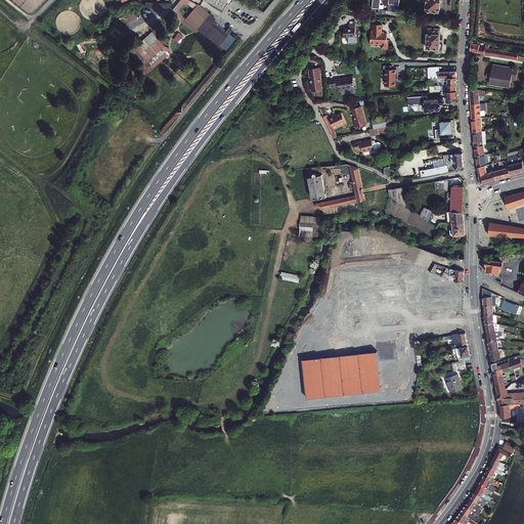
[(207,0),(222,8),(226,2),(229,4),(231,0),(207,0)]
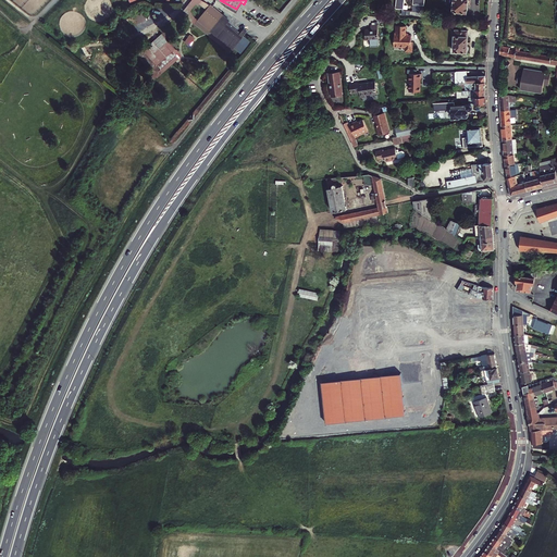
[(413,0),(413,4),(413,11),(420,12),(421,4),(424,5),(424,0),(396,0),(396,9),(404,9),(404,0),(413,0)]
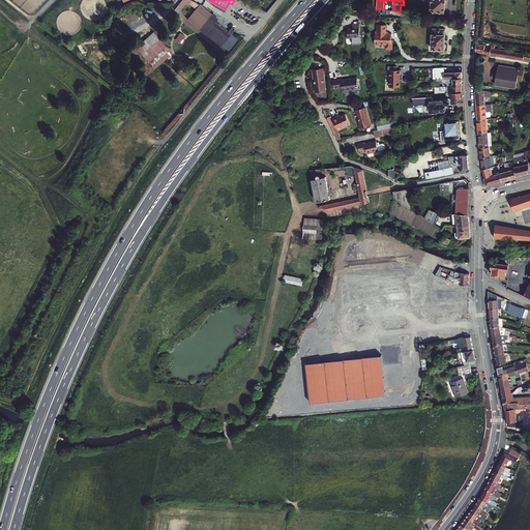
[(432,0),(432,5),(430,5),(429,10),(431,10),(431,11),(444,12),(444,11),(445,10),(445,8),(445,7),(445,0),(432,0)]
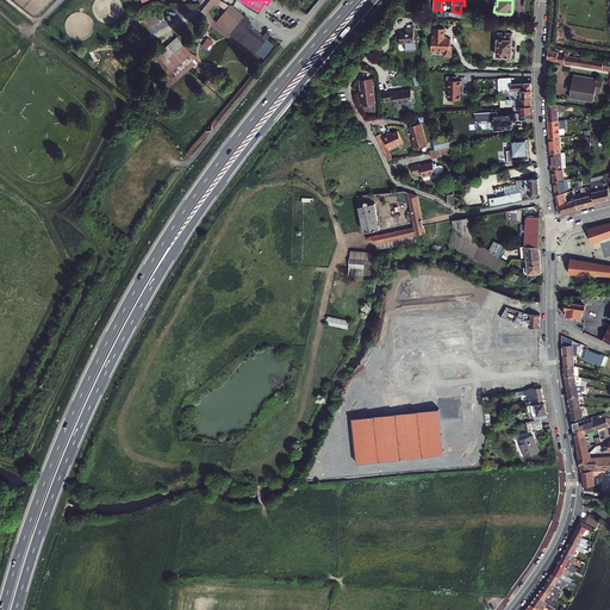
[(232,7),(230,6),(213,25),(251,57),(256,53),(265,58),(274,47),(266,39),(268,37),(263,33),(261,36),(248,25),(251,22),(232,7)]
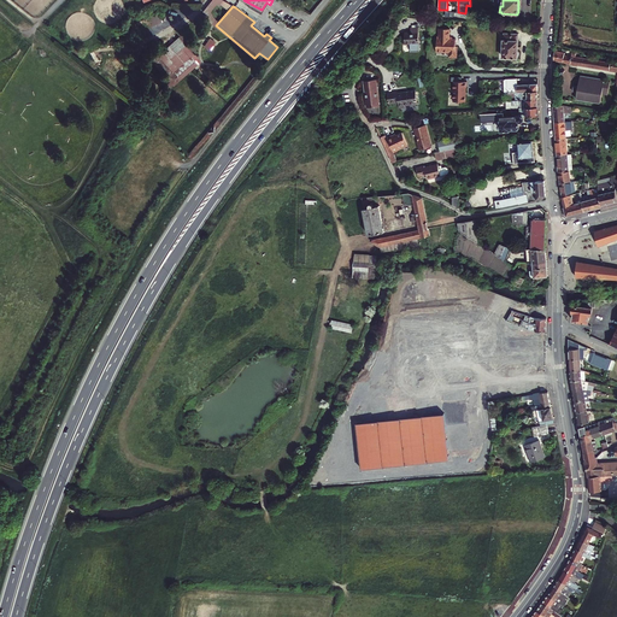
[(152,17),(152,29),(163,29),(164,18),(152,17)]
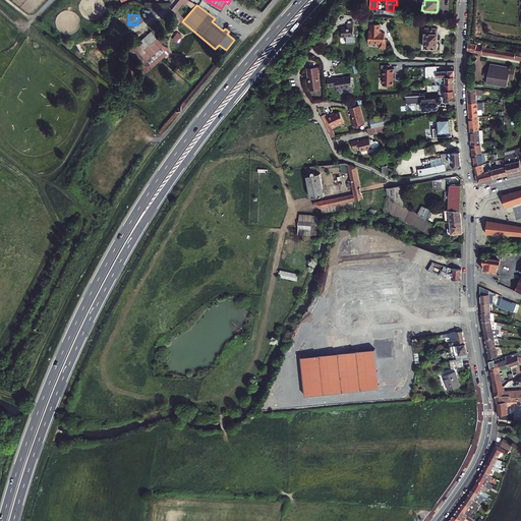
[(380,23),(371,23),(371,31),(370,31),(369,30),(368,43),(374,43),(380,44),(380,47),(386,47),(386,38),(385,38),(385,35),(385,33),(382,32),(382,31),(380,31),(380,23)]
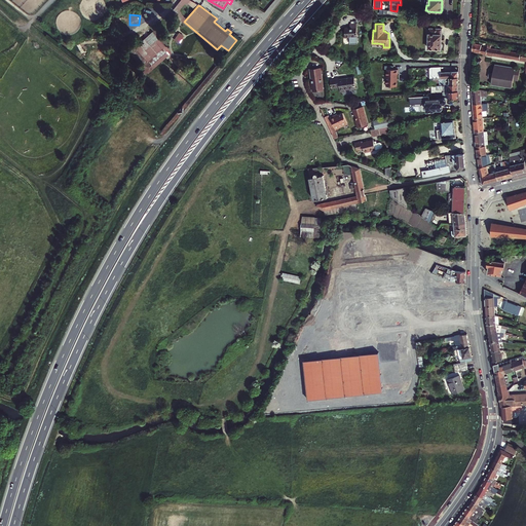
[(358,43),(357,27),(349,27),(344,28),(345,38),(349,37),(350,43),(358,43)]
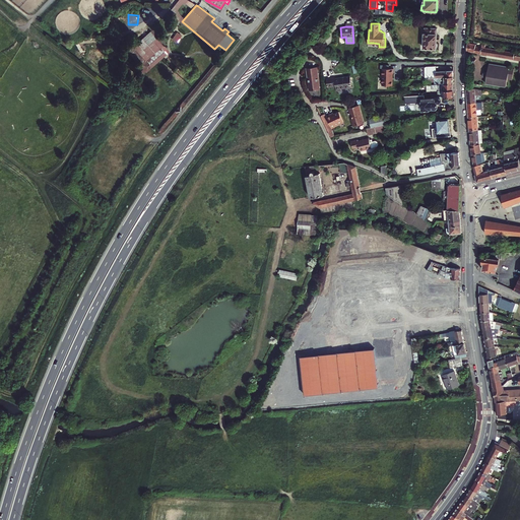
[(437,28),(425,28),(424,49),(436,49),(436,48),(437,47),(437,45),(436,43),(437,28)]
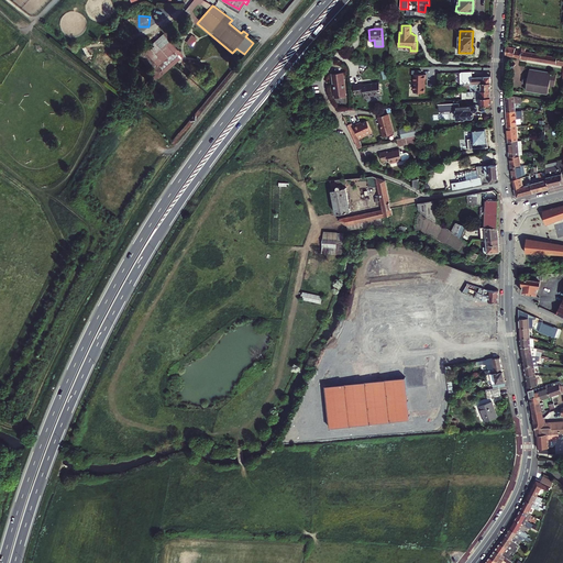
[(196,39),(192,35),(187,43),(191,45),(196,39)]
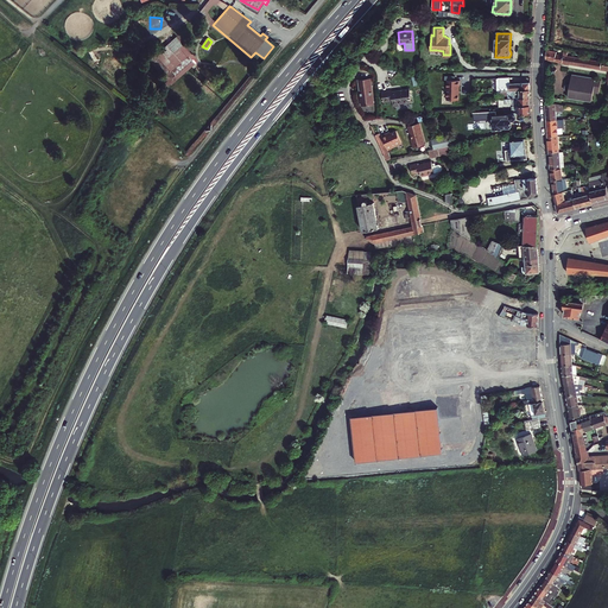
[(191,54),(184,45),(169,58),(176,67),(171,70),(159,56),(154,59),(169,76),(173,76),(192,59),(189,55),(191,54)]
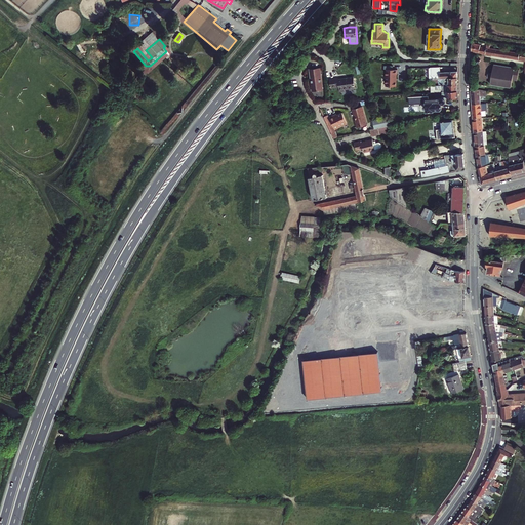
[(475,41),(472,41),(471,51),(485,53),(486,47),(480,46),(480,44),(474,43),(475,41)]
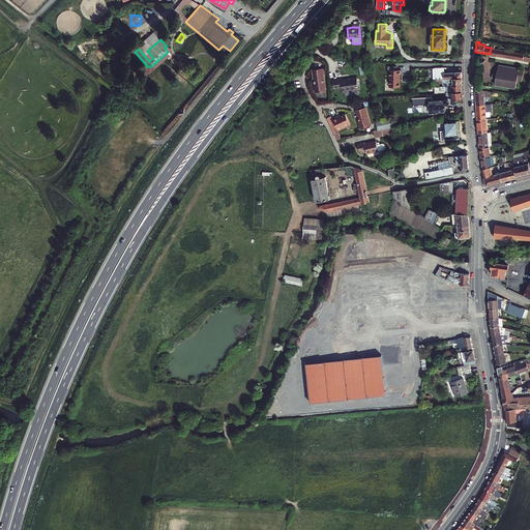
[(490,54),(507,57),(508,51),(495,49),(496,43),(492,43),(491,48),(490,54)]
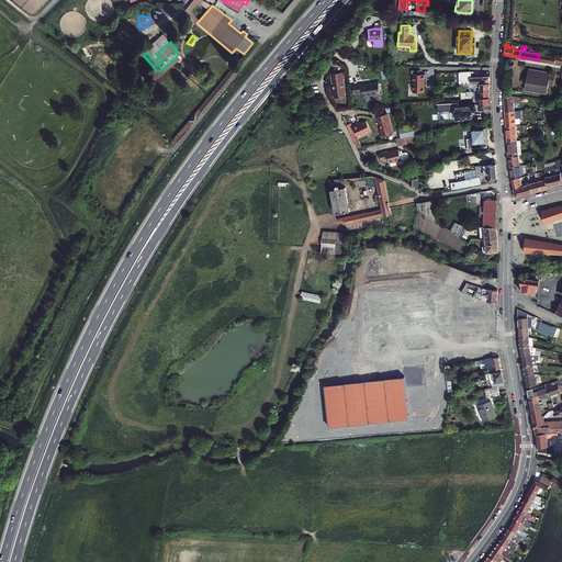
[(539,52),(539,54),(538,60),(555,64),(555,56),(543,55),(544,52),(541,52),(541,49),(540,48),(539,52)]
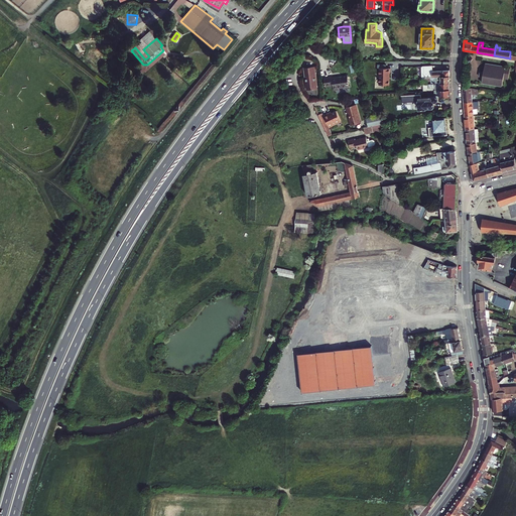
[(167,51),(162,45),(160,46),(163,50),(147,65),(143,65),(131,50),(126,45),(124,47),(135,59),(129,63),(134,69),(135,68),(134,66),(137,62),(145,72),(167,51)]
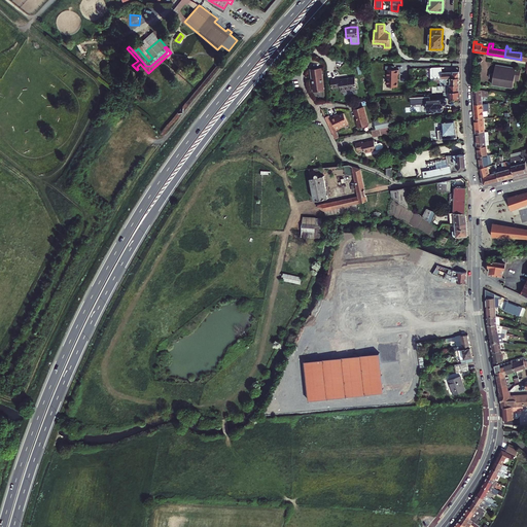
[(400,66),(388,65),(388,82),(399,83),(400,66)]
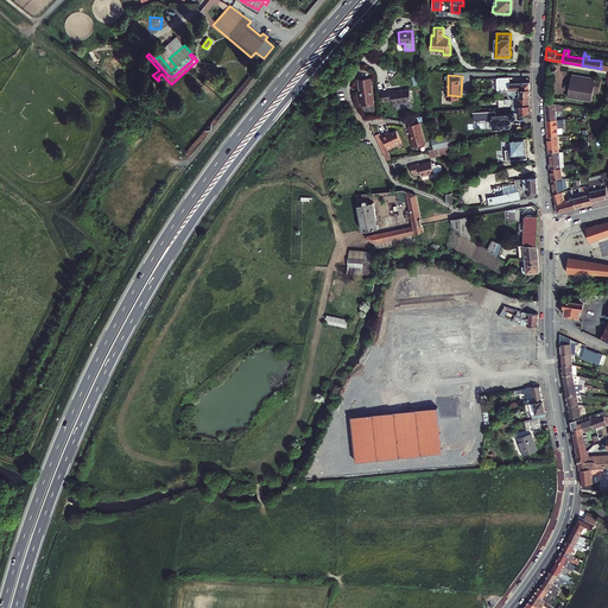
[(601,80),(571,75),(570,84),(569,92),(568,96),(593,100),(594,93),(600,93),(601,80)]
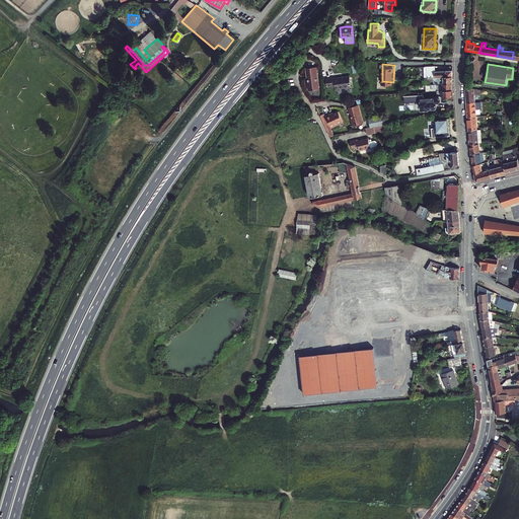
[(427,77),(428,77),(452,77),(452,71),(435,72),(435,66),(426,67),(427,77)]
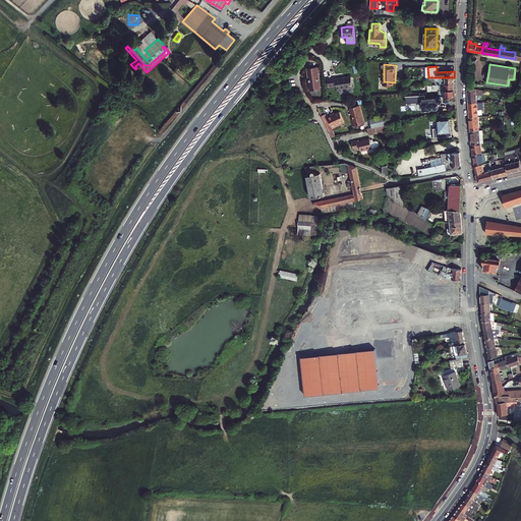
[(316,67),(306,68),(310,91),(321,90),(316,67)]
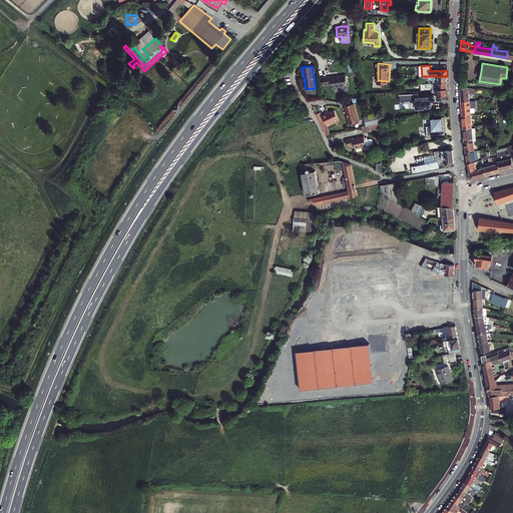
[(331,77),(331,76),(322,78),(323,84),(324,86),(331,85),(332,89),(337,89),(337,87),(348,86),(346,75),(331,77)]
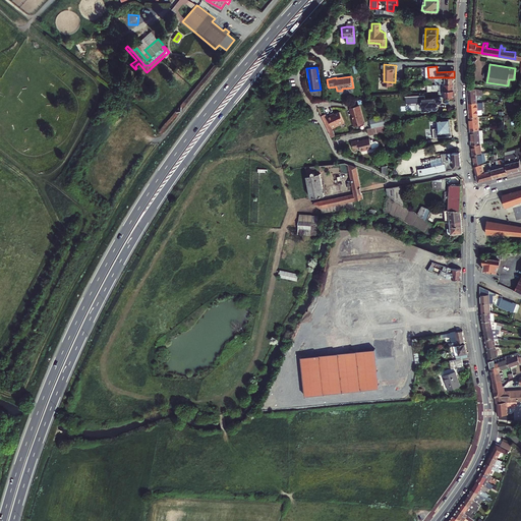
[(476,103),(476,99),(475,89),(469,90),(467,90),(468,104),(476,103)]
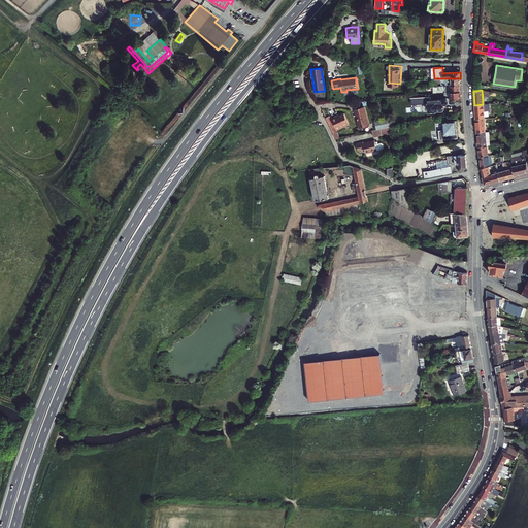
[(461,91),(446,92),(444,92),(444,95),(434,95),(434,97),(434,100),(444,99),(448,99),(461,98),(461,96),(461,91)]
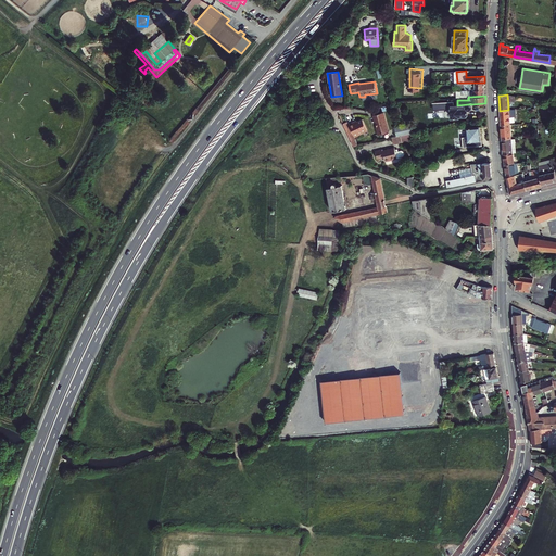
[(468,104),(457,105),(451,105),(441,106),(441,109),(442,111),(449,110),(451,109),(452,109),(452,117),(458,117),(458,116),(466,115),(467,114),(467,111),(468,110),(470,110),(472,108),(472,105),(471,104),(468,104)]
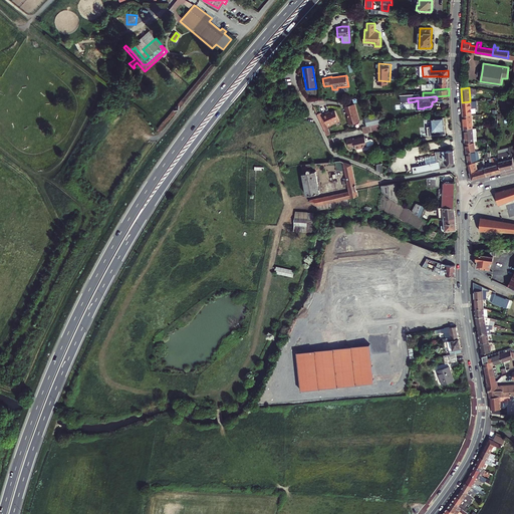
[(471,112),(471,105),(470,101),(462,102),(463,115),(472,114),(471,112)]
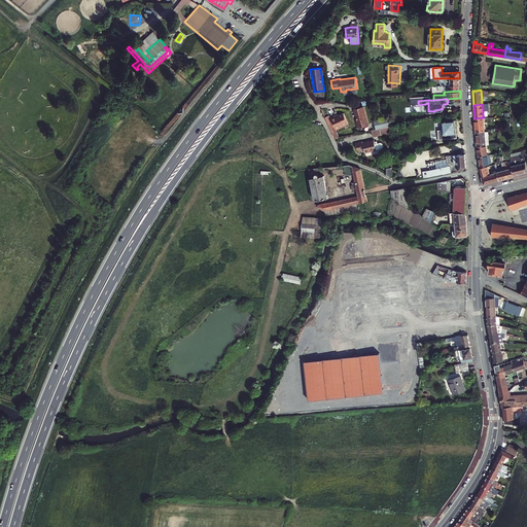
[(363,107),(355,109),(359,128),(369,126),(363,107)]
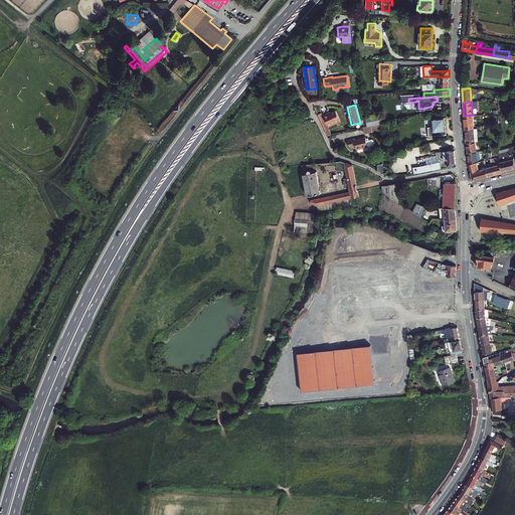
[(328,113),(324,115),(329,127),(341,121),(336,111),(329,115),(328,113)]
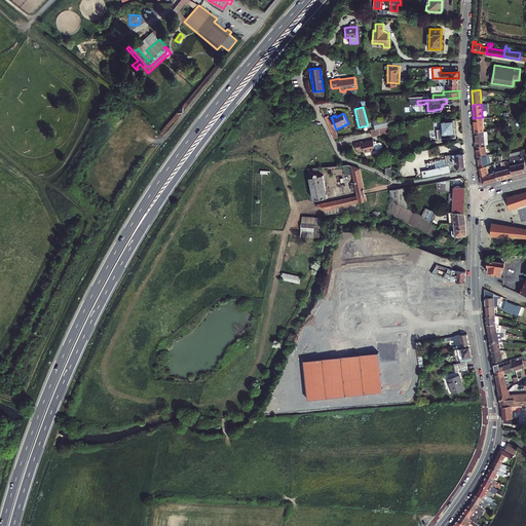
[(326,116),(335,139),(339,138),(329,115),(326,116)]
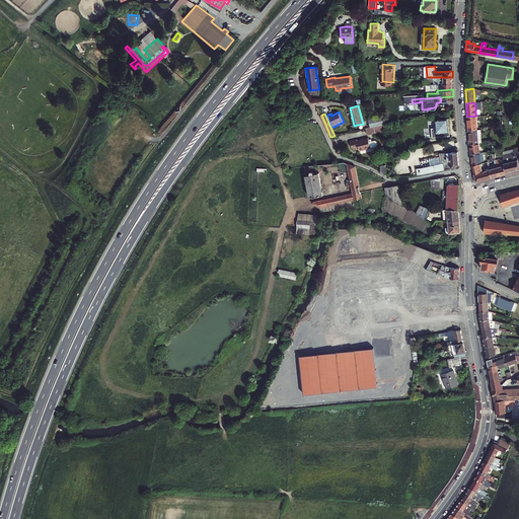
[(477,130),(476,123),(476,117),(476,116),(467,117),(468,130),(477,130)]
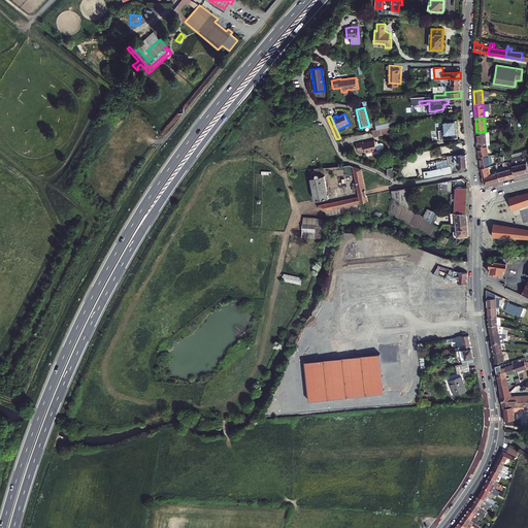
[(392,119),(375,122),(376,130),(381,129),(393,126),(392,119)]
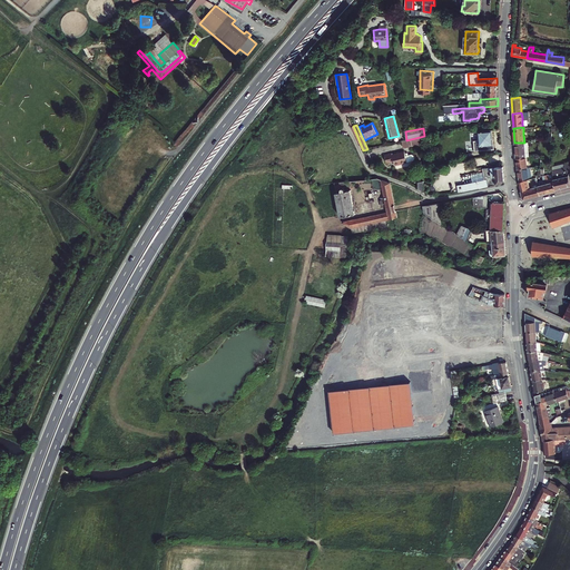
[(492,129),(479,131),(479,133),(478,133),(479,136),(480,137),(480,141),(479,140),(474,140),(475,150),(494,149),(492,129)]
